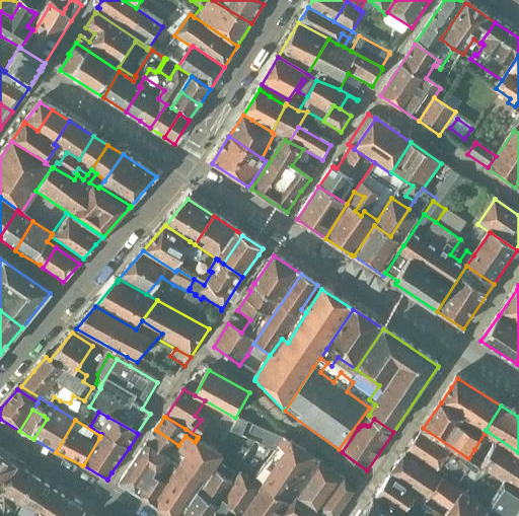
[(207,424),(201,420),(192,433),(198,437),(207,424)]
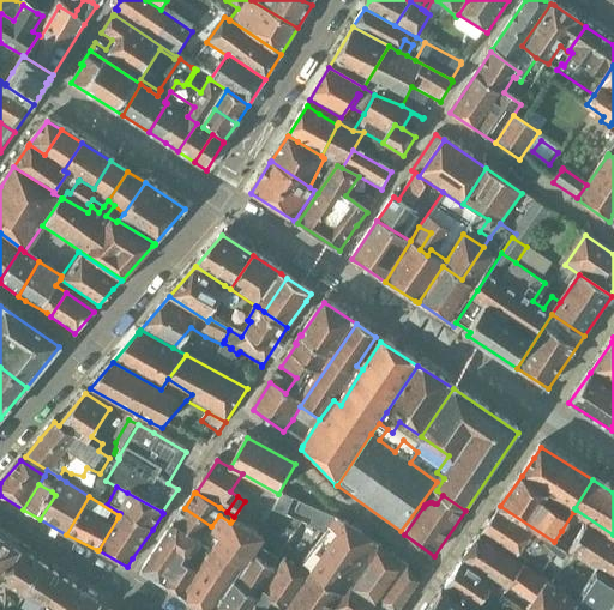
[(282,496),(272,512),(284,518),(292,501),(282,496)]
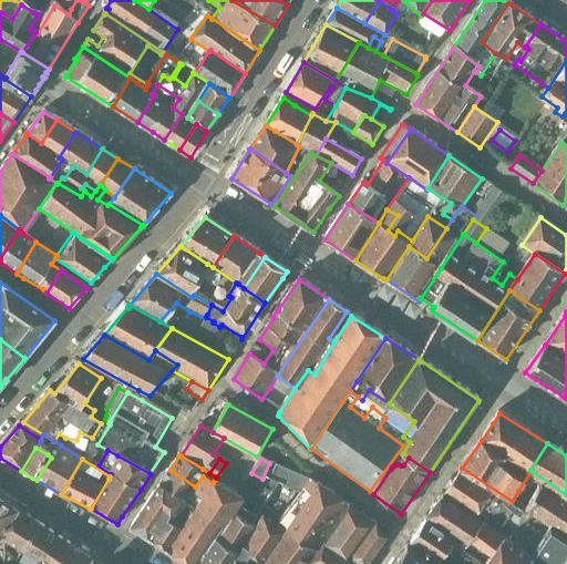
[(279,479),(284,470),(276,465),(271,475),(279,479)]
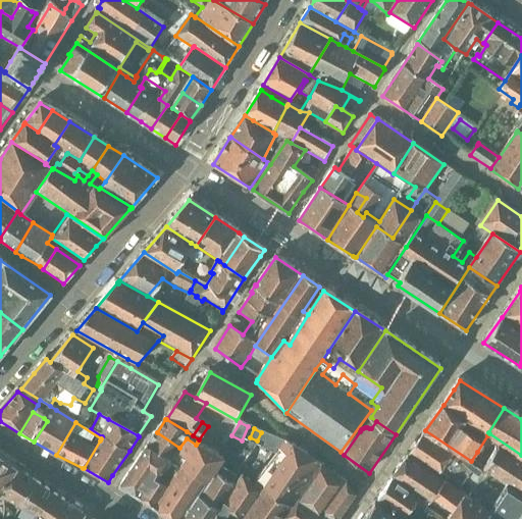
[(521,496),(471,461),(425,430),(408,456),(440,477),(442,474),(447,477),(446,480),(446,481),(481,508),(497,518),(517,518),(521,513),(521,496)]
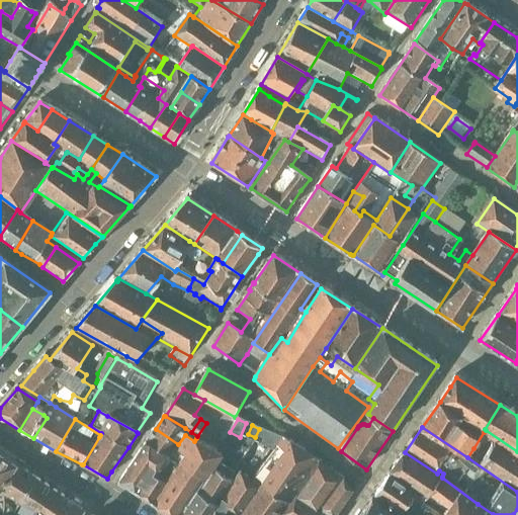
[(178,444),(156,429),(156,430),(147,443),(170,459),(176,449),(175,449),(178,444)]
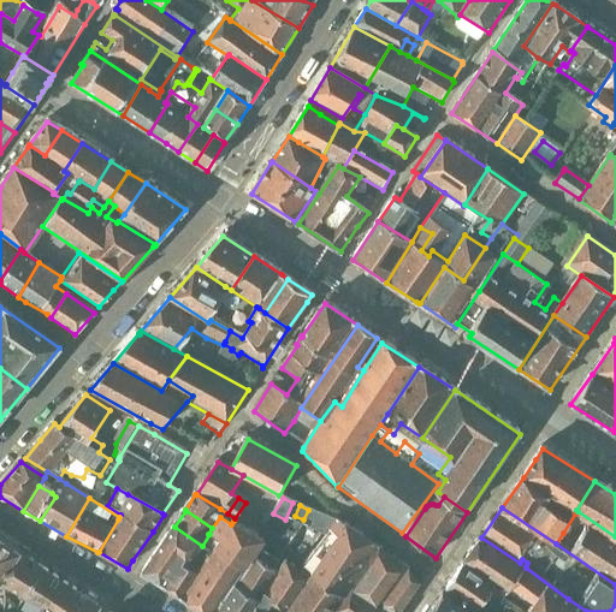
[(308,510),(303,520),(312,523),(315,514),(308,510)]
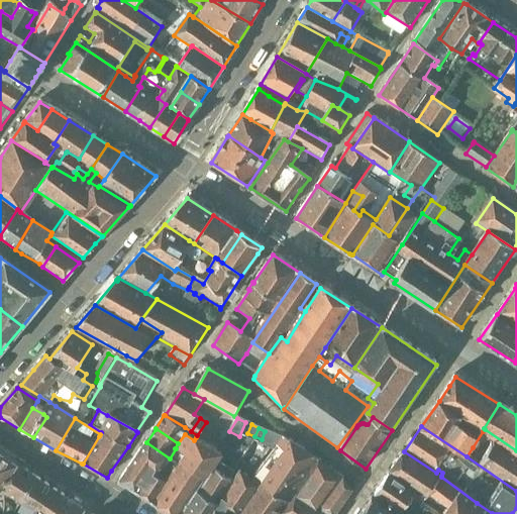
[(473,447),(467,456),(516,491),(516,450),(485,429),(483,431),(495,439),(484,454),(473,447)]
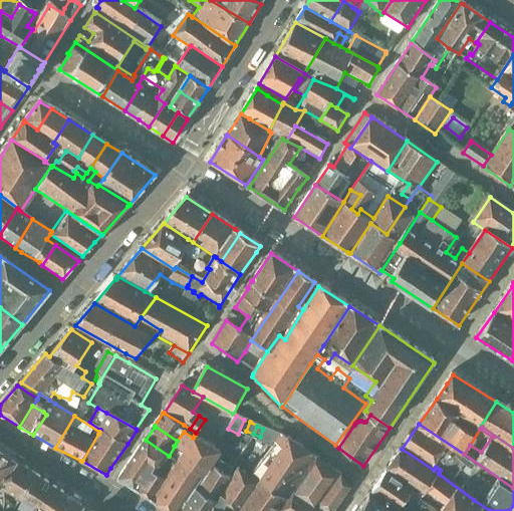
[(263,429),(260,437),(257,442),(265,446),(270,432),(263,429)]
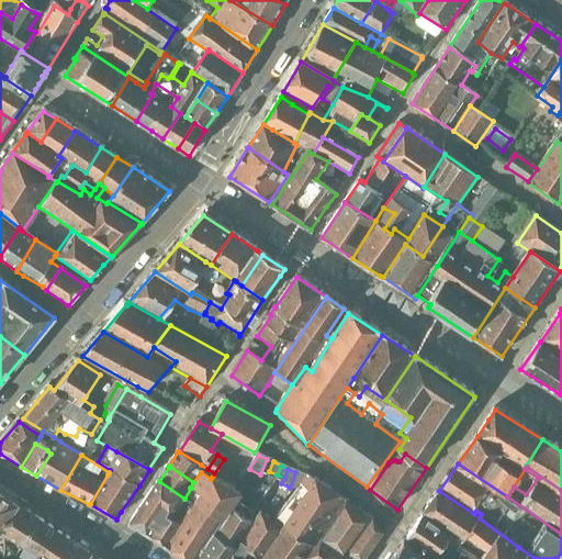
[(192,503),(165,545),(184,558),(195,558),(231,509),(229,507),(239,494),(213,476),(211,479),(201,472),(193,482),(190,488),(191,488),(200,493),(193,503),(192,503)]
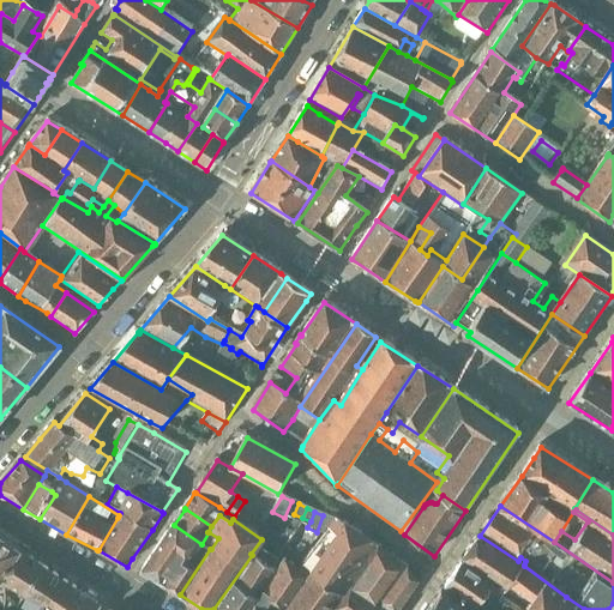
[(333,519),(323,515),(317,532),(323,535),(333,519)]
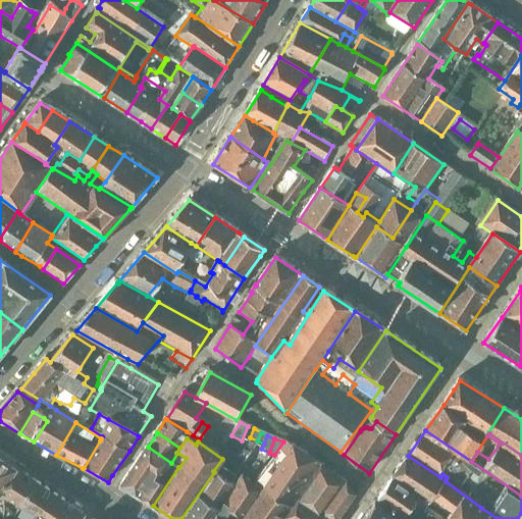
[(283,442),(274,455),(254,482),(262,488),(263,486),(294,507),(299,500),(321,465),(286,442),(284,440),(283,442)]
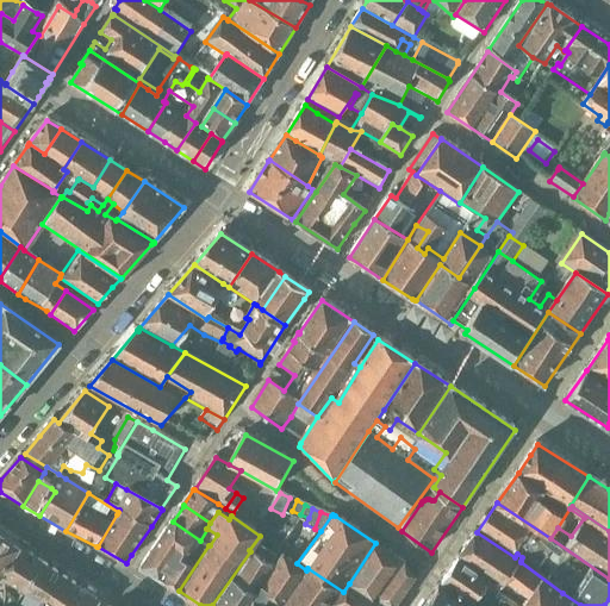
[(200,541),(173,522),(141,567),(179,591),(209,545),(200,541)]
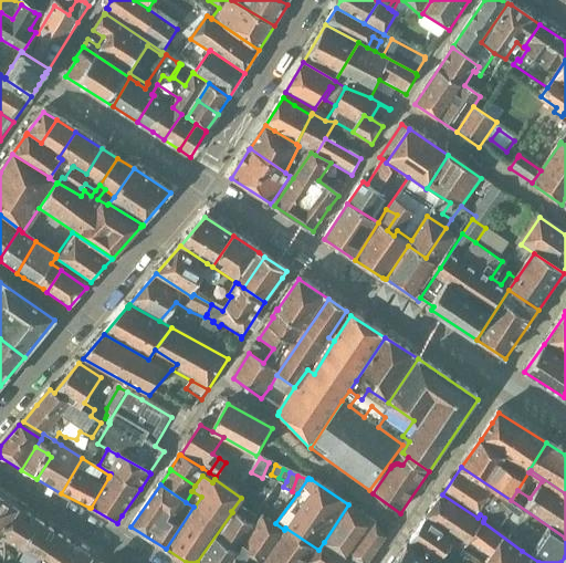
[(426,519),(425,520),(456,542),(453,544),(463,551),(483,522),(483,521),(484,518),(480,514),(478,518),(442,494),(426,519)]
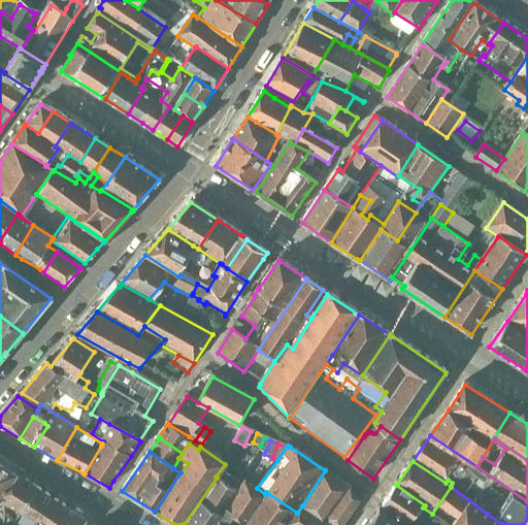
[(0,497),(14,473),(6,468),(1,477),(0,476),(0,497)]
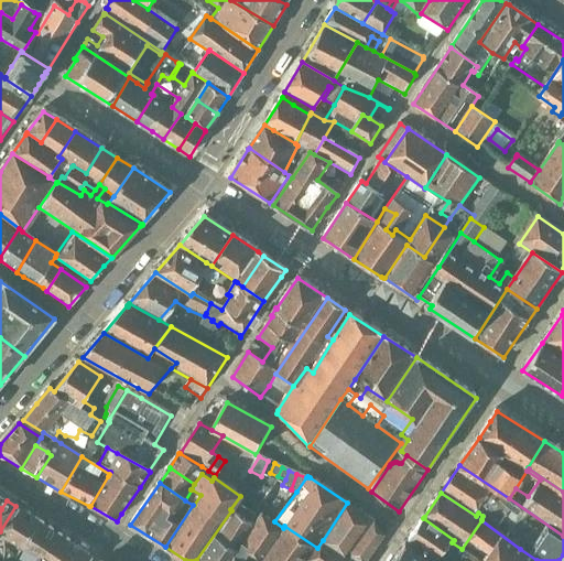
[(372,522),(347,503),(323,540),(349,557),(372,522)]
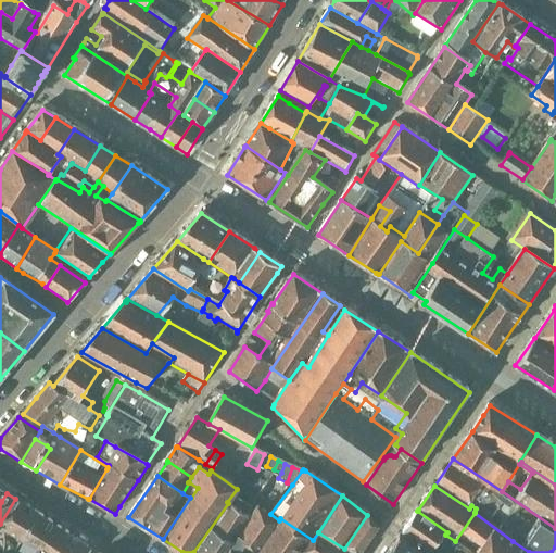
[(19,501),(15,499),(0,524),(0,530),(17,540),(35,512),(19,501)]
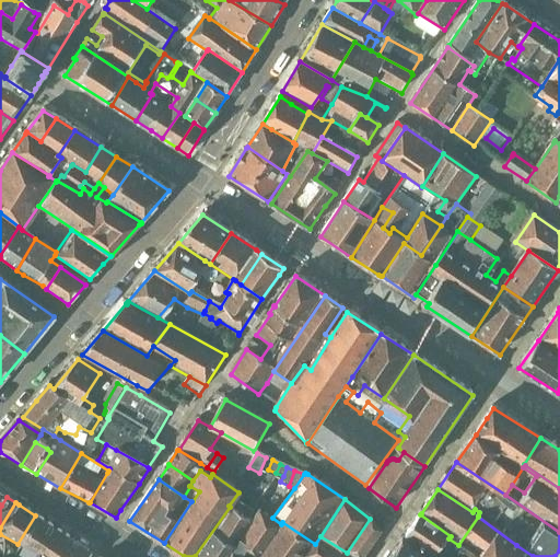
[(230,507),(195,556),(257,556),(273,535),(279,528),(258,512),(252,522),(230,507)]
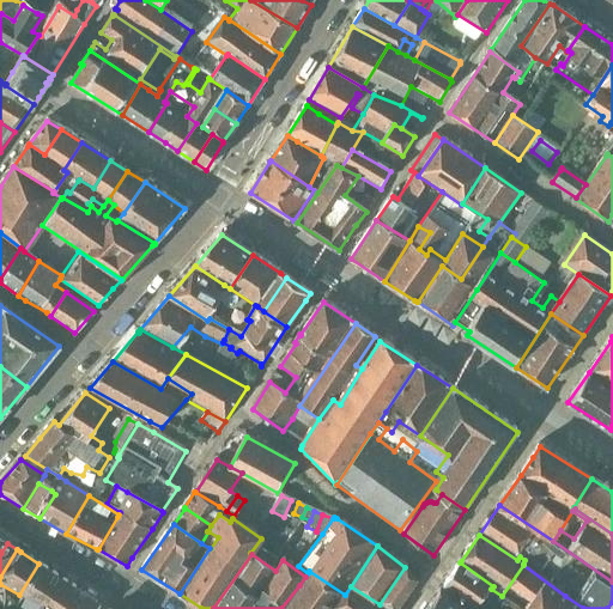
[(493,586),(460,562),(443,586),(478,608),(484,598),(491,589),(493,586)]
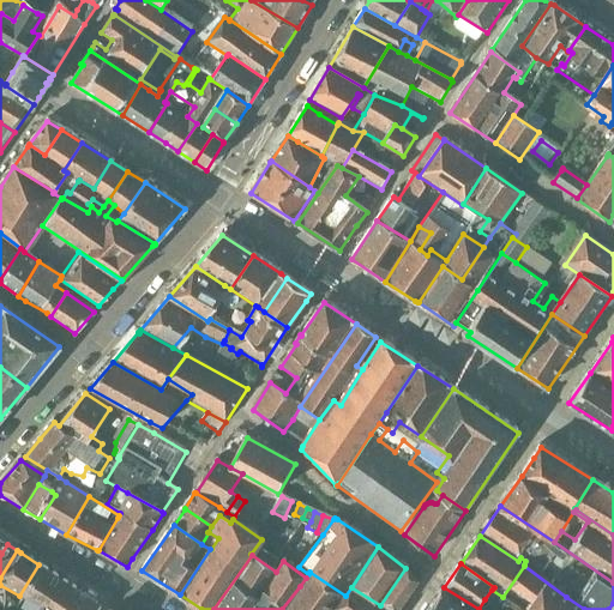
[(38,565),(19,596),(42,608),(41,609),(61,609),(74,590),(38,565)]
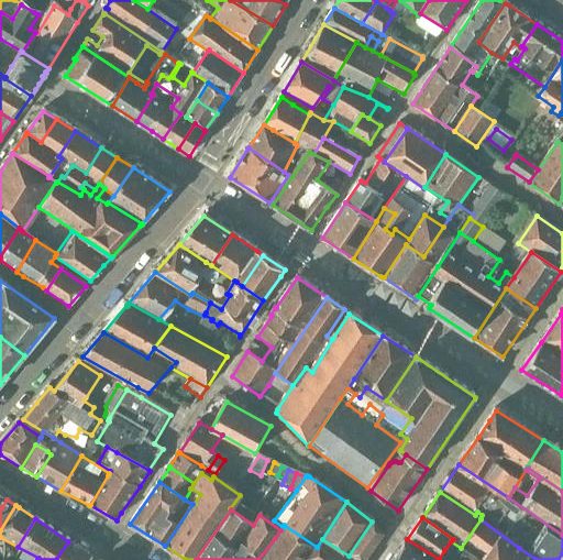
[(481,519),(461,548),(477,559),(536,559),(519,548),(481,519)]
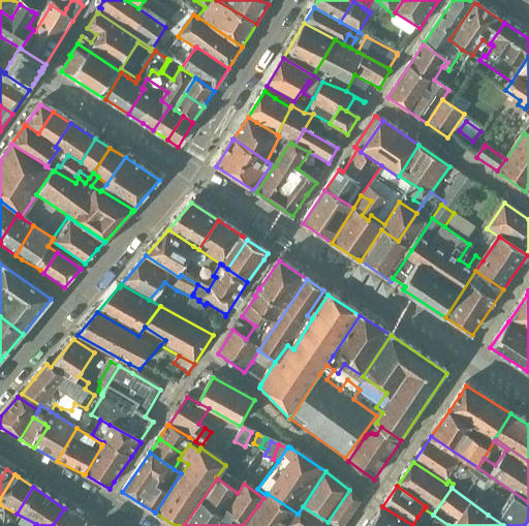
[(298,514),(297,515),(289,525),(343,525),(360,503),(350,490),(349,490),(328,522),(303,506),(298,514)]
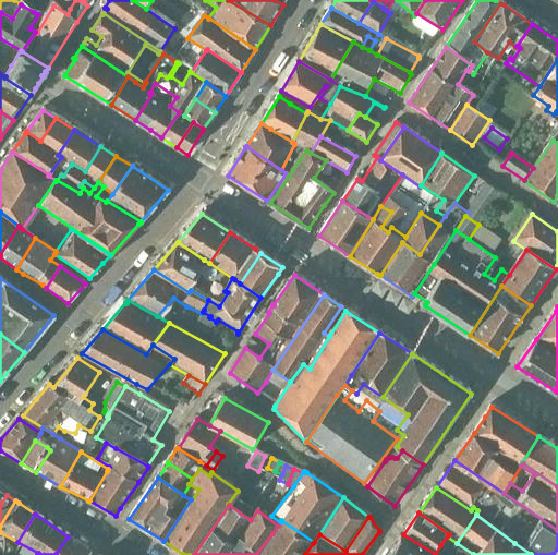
[(273,533),(256,554),(299,554),(310,541),(313,543),(314,542),(281,520),(280,522),(278,527),(278,526),(273,533)]
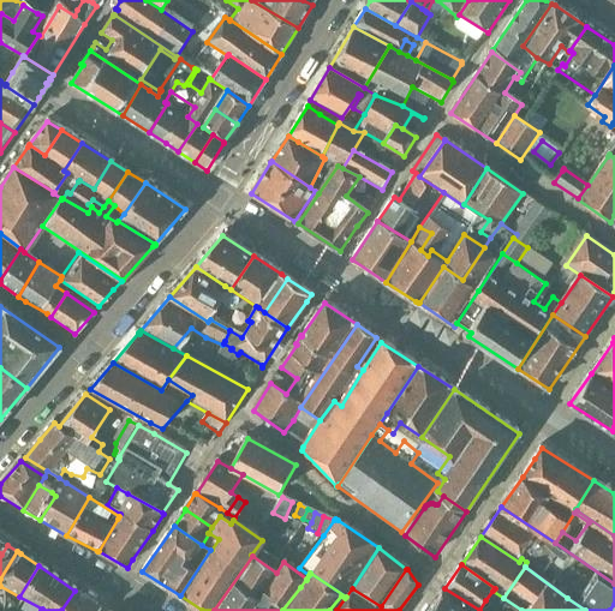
[(100,610),(101,609),(75,591),(61,610),(100,610)]
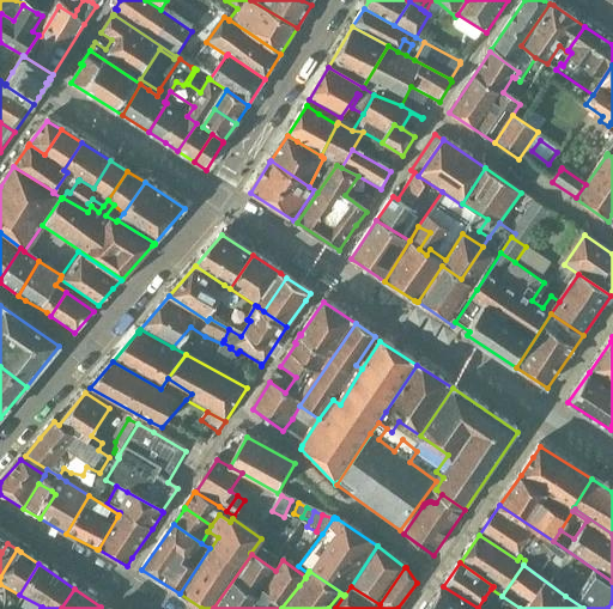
[(491,589),(484,598),(495,607),(493,608),(520,608),(502,596),(491,589)]
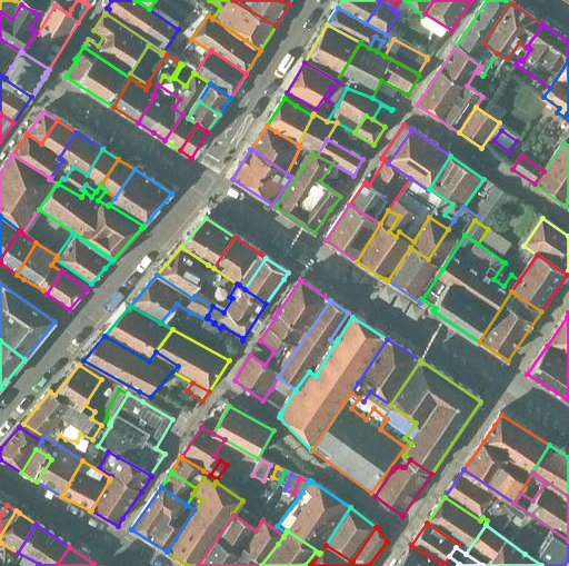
[(435,565),(409,548),(397,565),(435,565)]
